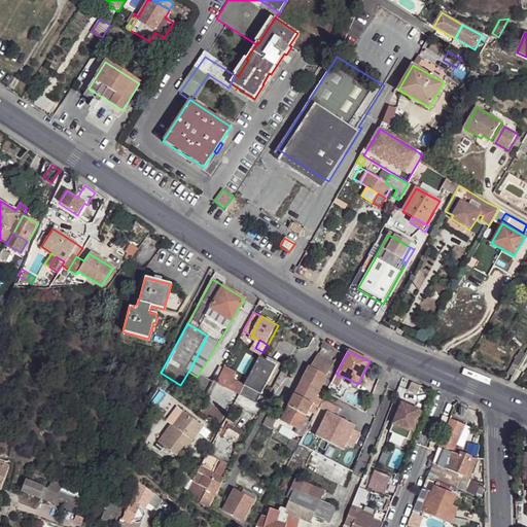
[(317,355),(304,381),(321,389),(327,377),(332,369),(335,365),(328,362),(317,355)]
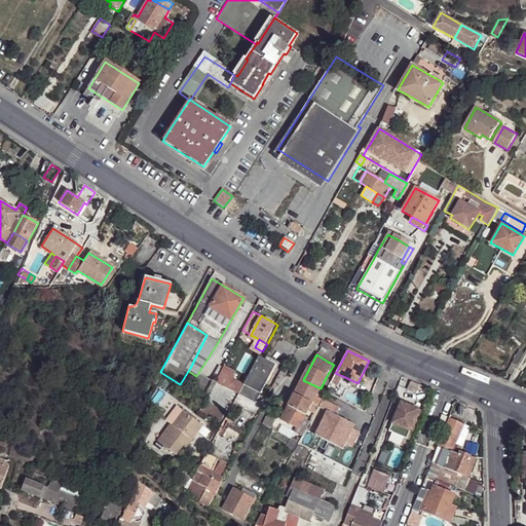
[(267,355),(266,360),(275,365),(280,363),(267,355)]
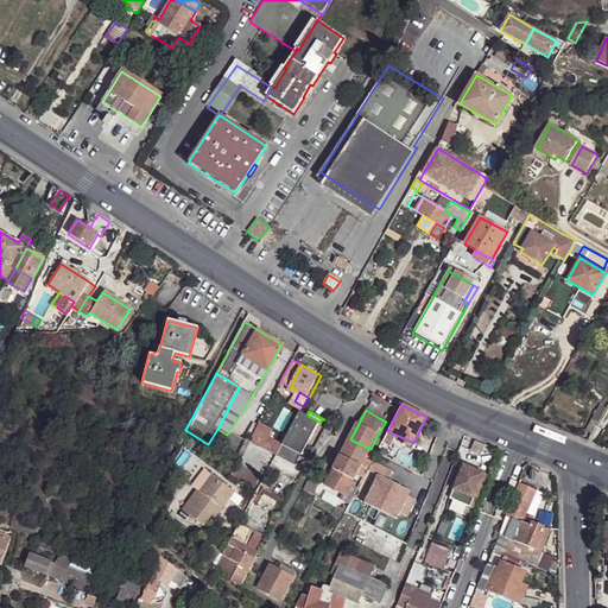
[(308,416),(301,412),(284,444),(277,456),(295,466),(308,439),(318,422),(308,416)]
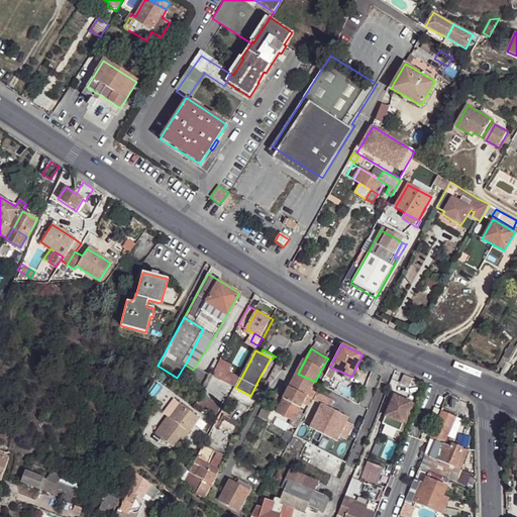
[(271,358),(262,374),(265,376),(276,356),(271,358)]
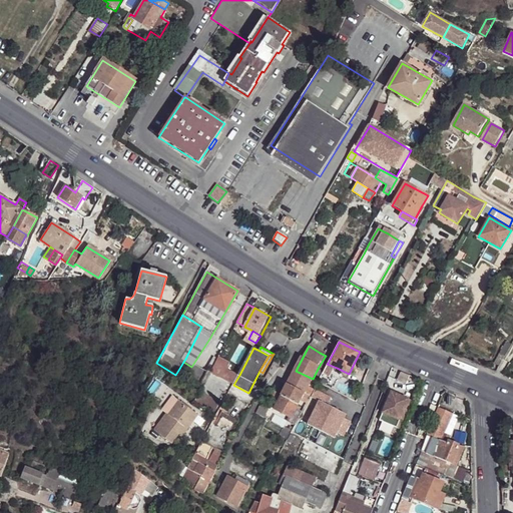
[(208,371),(210,372),(217,358),(213,356),(205,370),(208,371)]
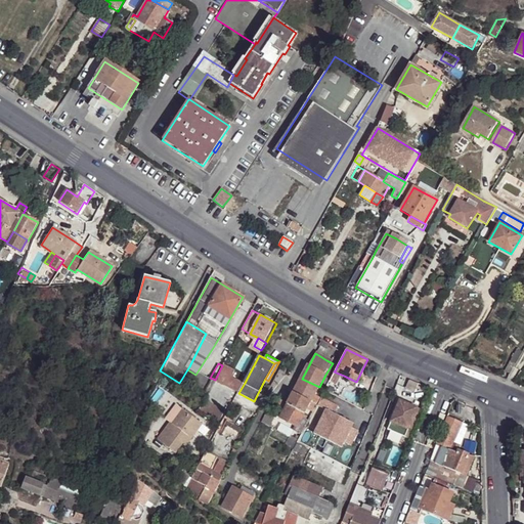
[(223,364),(222,365),(215,380),(238,393),(245,383),(231,377),(234,370),(223,364)]
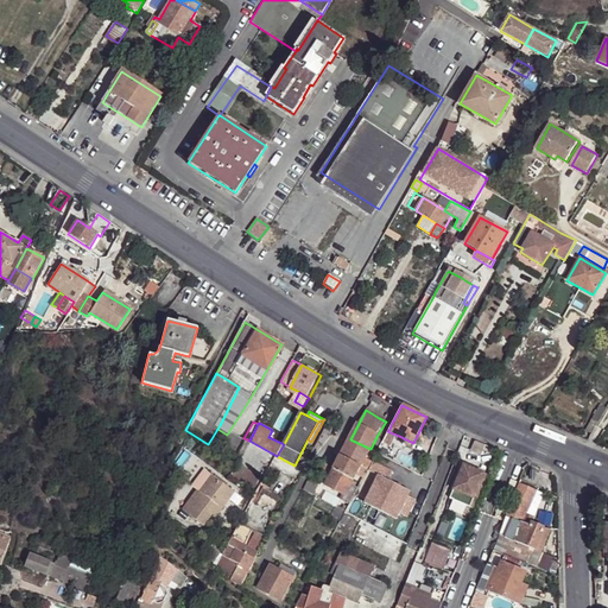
[(384,425),(371,449),(375,453),(384,437),(387,431),(390,429),(384,425)]
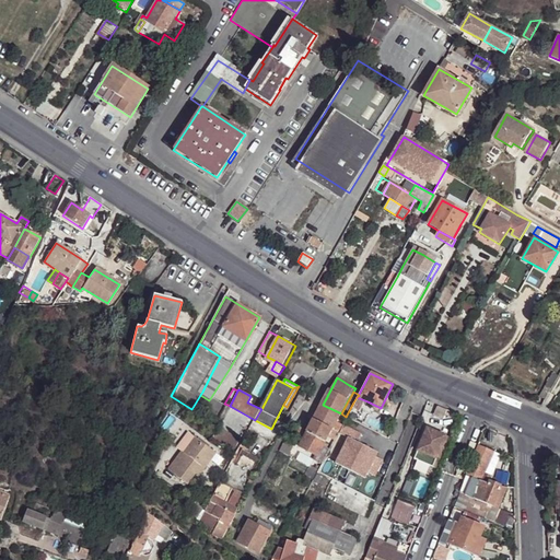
[(200,395),(194,406),(219,419),(225,409),(209,400),(200,395)]
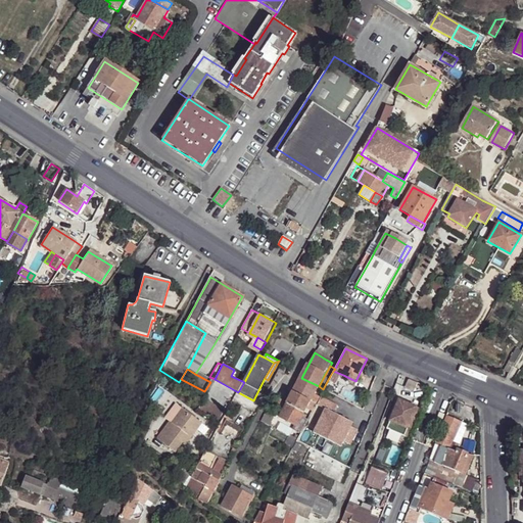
[(333,371),(330,376),(339,381),(343,375),(333,371)]
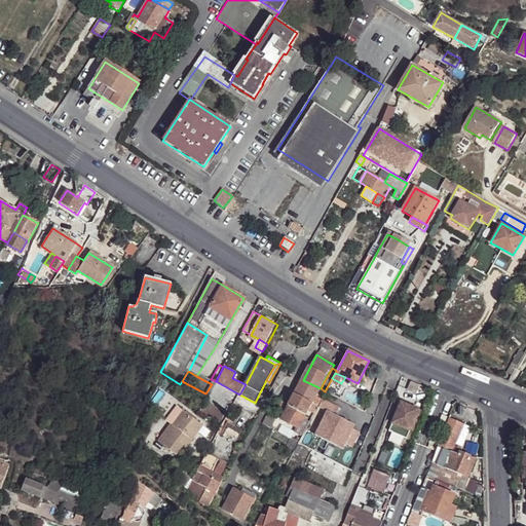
[(300,386),(295,396),(312,404),(316,397),(321,388),(303,380),(300,386)]
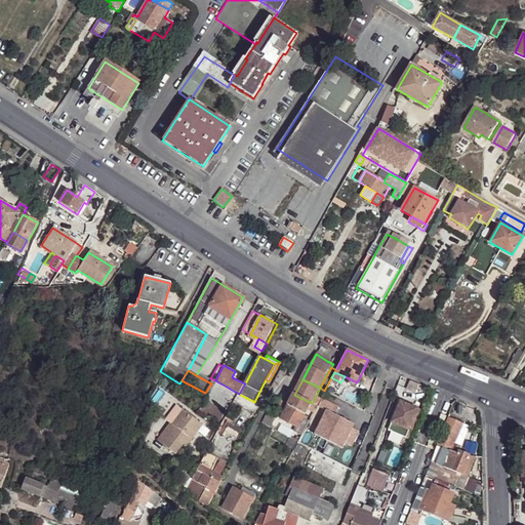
[(419,385),(410,380),(407,388),(415,392),(419,385)]
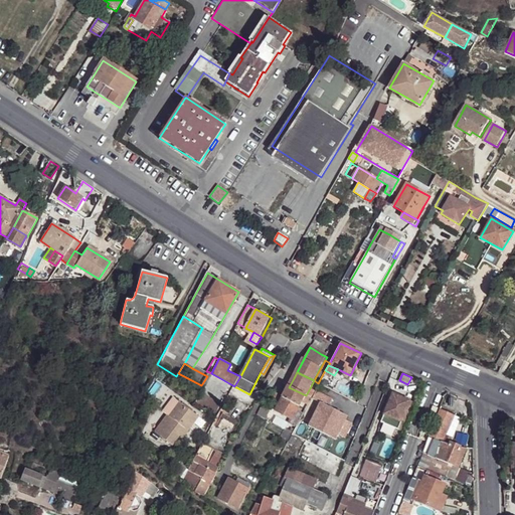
[(289,387),(283,399),(299,407),(302,401),(306,395),(289,387)]
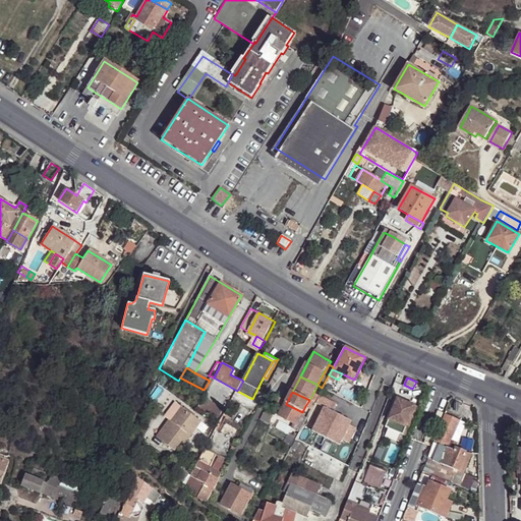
[(313,393),(309,400),(314,403),(317,395),(313,393)]
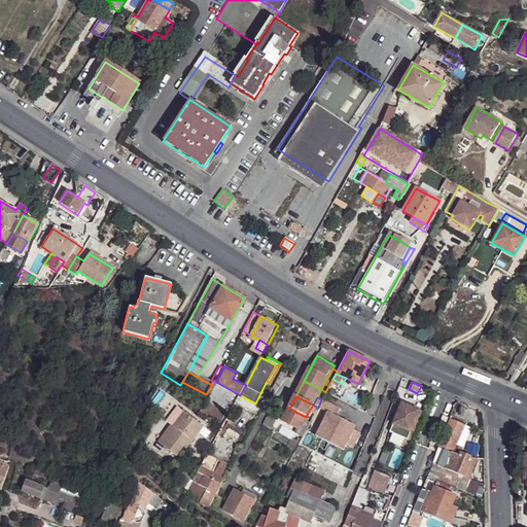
[(341,410),(324,400),(320,409),(328,413),(316,436),(344,451),(347,446),(354,449),(361,434),(354,430),(356,427),(337,417),(341,410)]
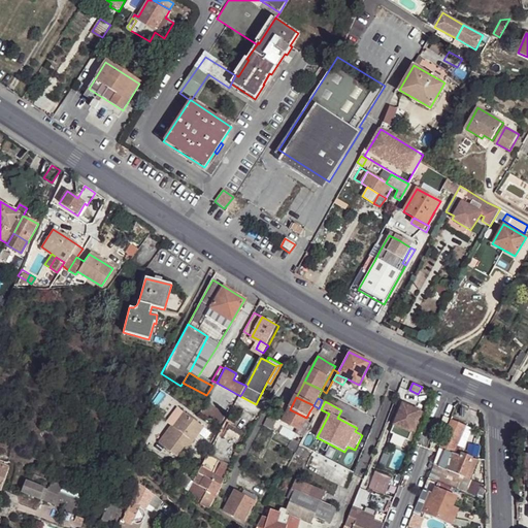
[(391,424),(413,434),(422,411),(400,402),(391,424)]
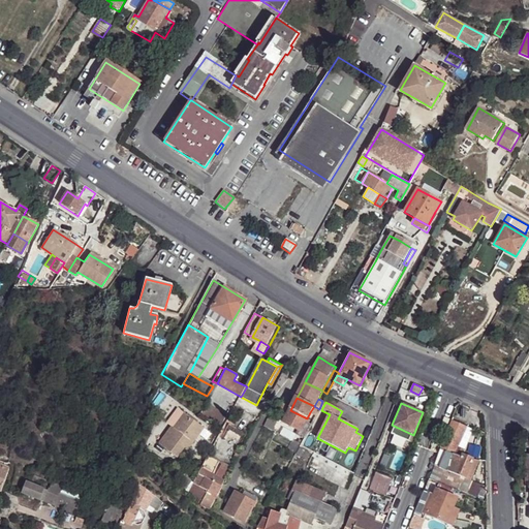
[(290,410),(283,422),(301,431),(305,424),(307,418),(290,410)]
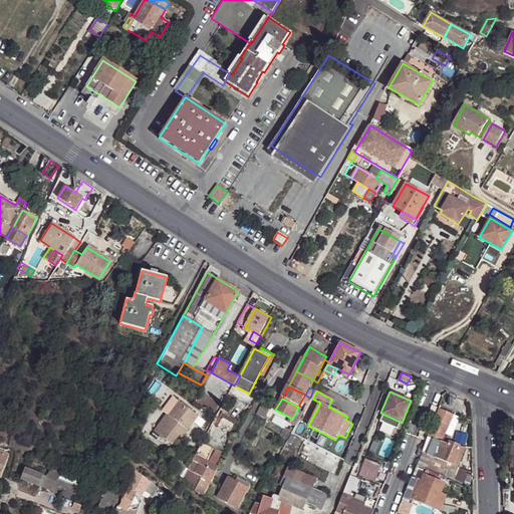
[(155,433),(173,446),(180,437),(185,431),(188,433),(199,417),(180,403),(169,417),(167,416),(155,433)]
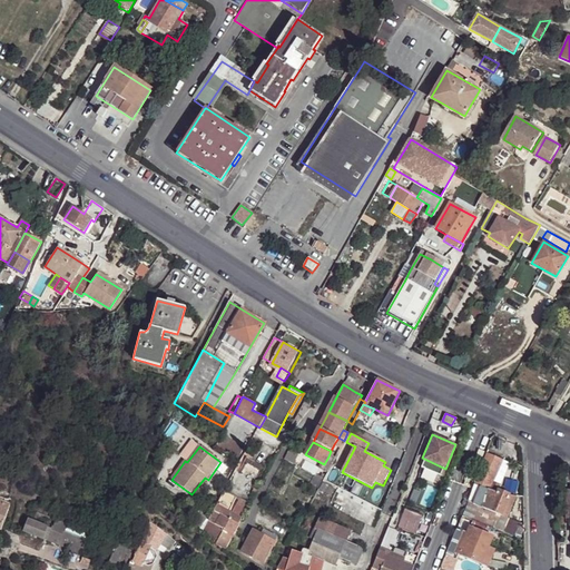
[(301,452),(293,448),(285,460),(293,464),(301,452)]
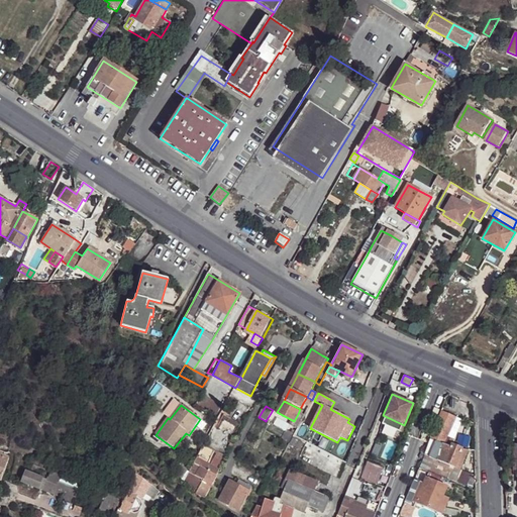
[(439,410),(434,408),(431,417),(436,419),(439,410)]
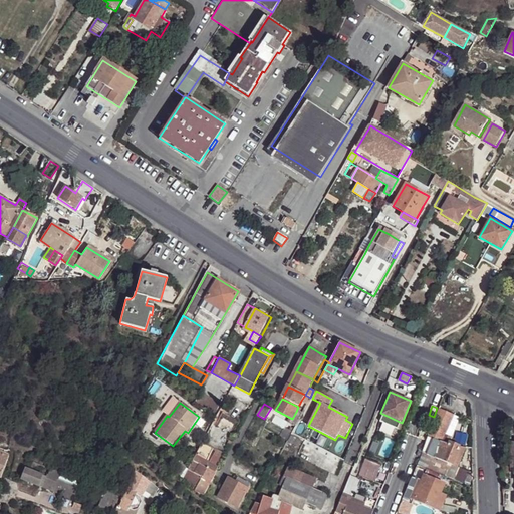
[(416,463),(416,465),(464,484),(468,472),(458,468),(453,466),(460,448),(450,444),(452,439),(445,436),(453,416),(438,410),(431,429),(426,441),(422,450),(416,463)]
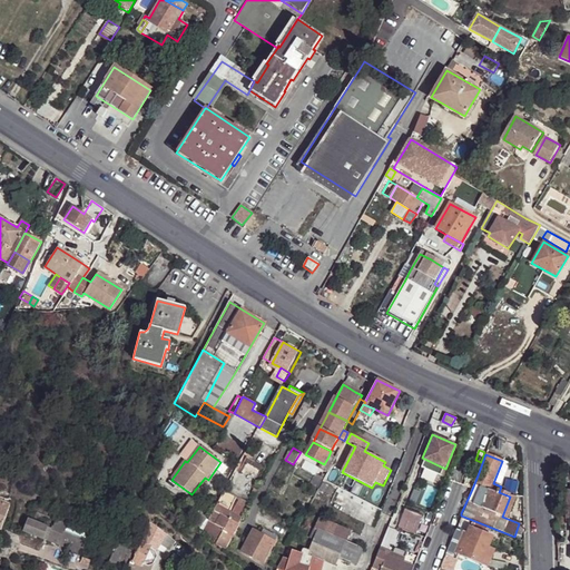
[(328,457),(324,464),(330,468),(334,459),(328,457)]
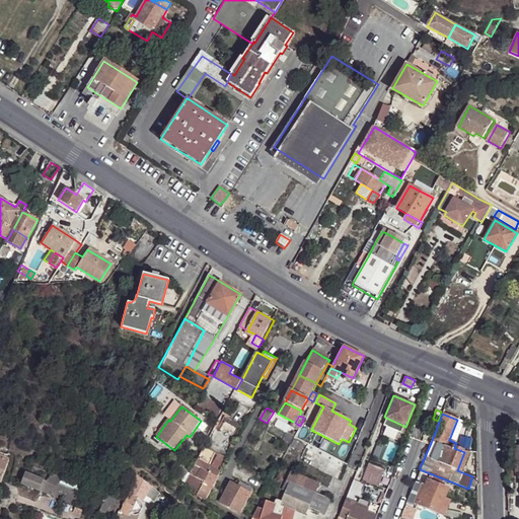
[(403,432),(405,427),(384,417),(382,423),(403,432)]
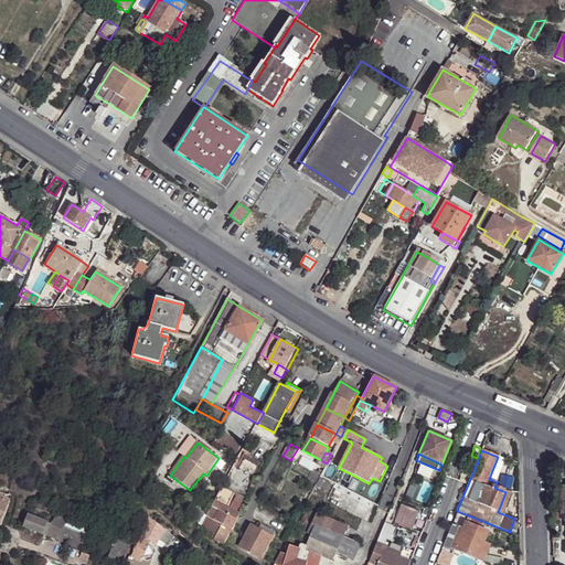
[(498,457),(489,479),(497,482),(505,460),(498,457)]
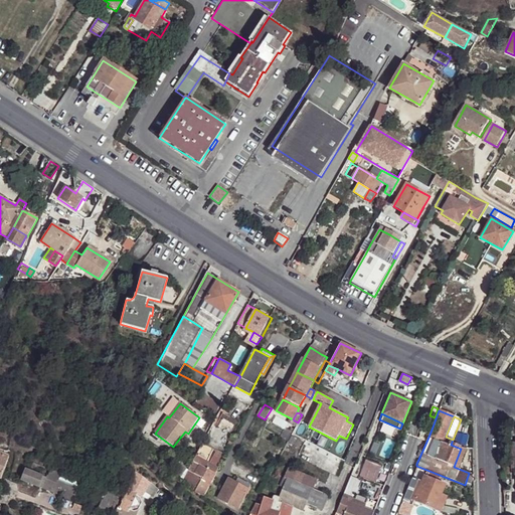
[(418,438),(426,442),(432,430),(423,425),(418,438)]
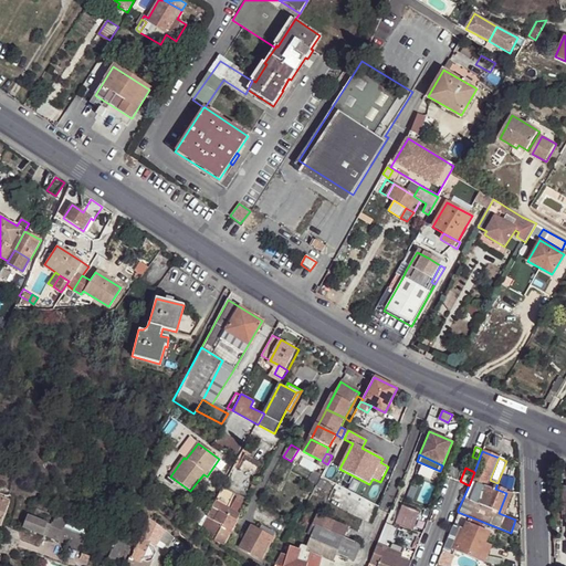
[(320,480),(321,475),(313,472),(307,482),(315,485),(320,480)]
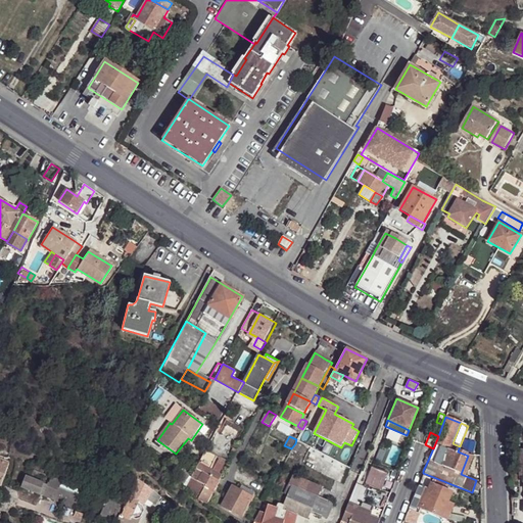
[(188,438),(183,444),(186,446),(191,440),(188,438)]
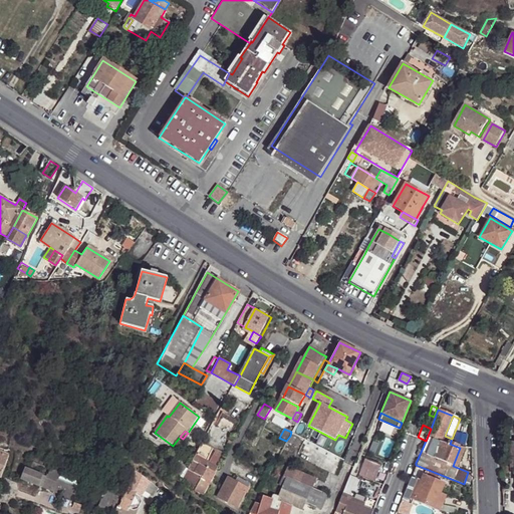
[(299,440),(290,436),(286,441),(296,446),(299,440)]
